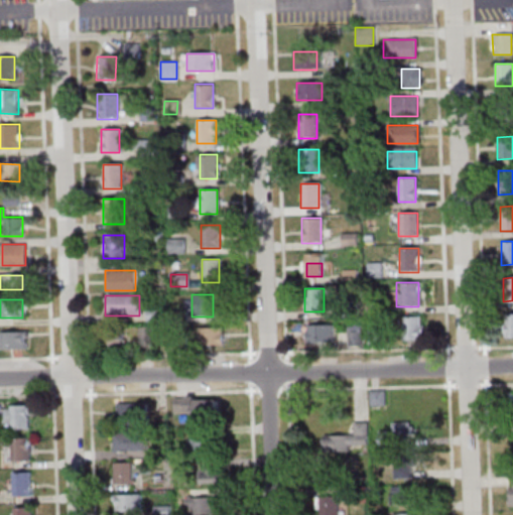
[(512,313),(504,314),(504,338),(512,338),(512,313)]
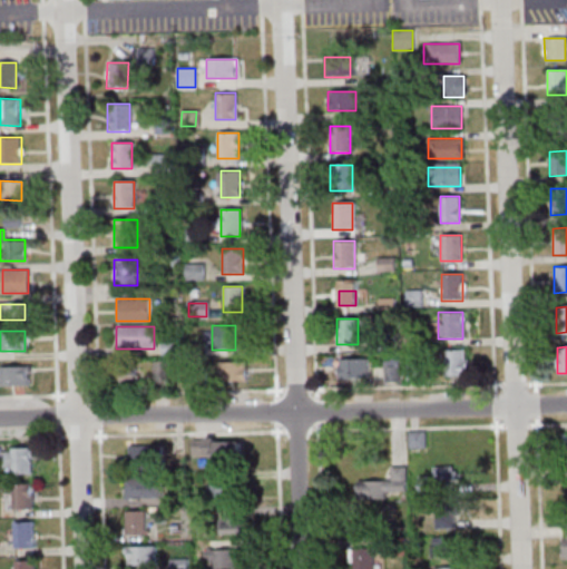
[(466,376),(466,350),(446,350),(446,376),(466,376)]
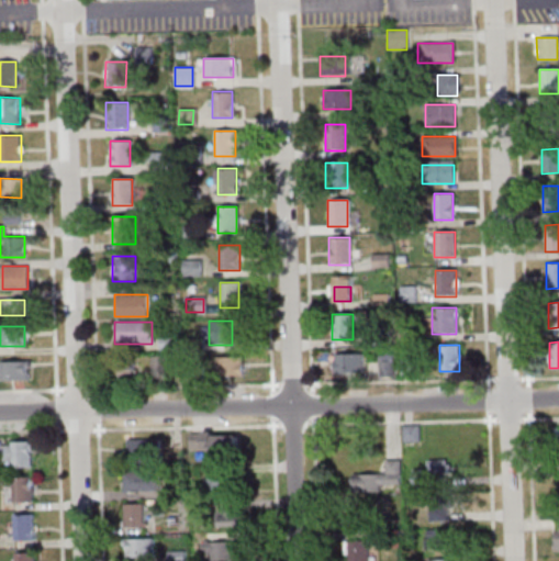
[(377,352),(377,377),(392,377),(392,352),(377,352)]
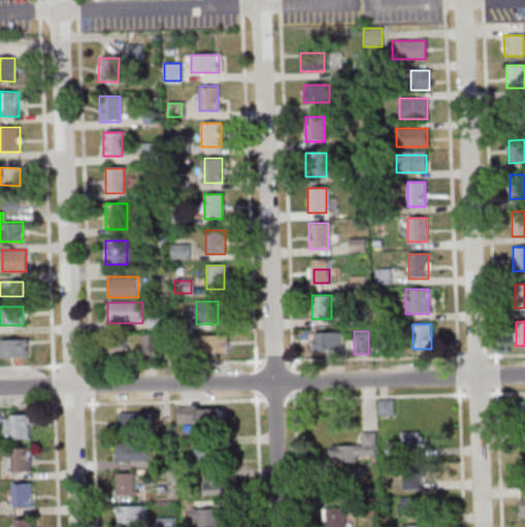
[(339,332),(313,332),(313,351),(339,351),(339,332)]
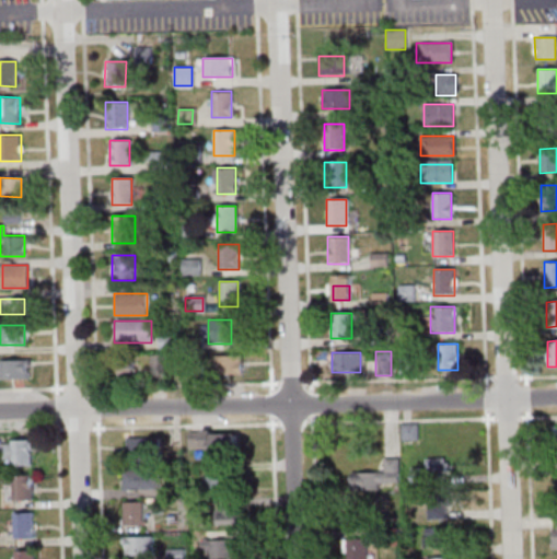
[(149,376),(165,376),(165,354),(149,354),(149,376)]
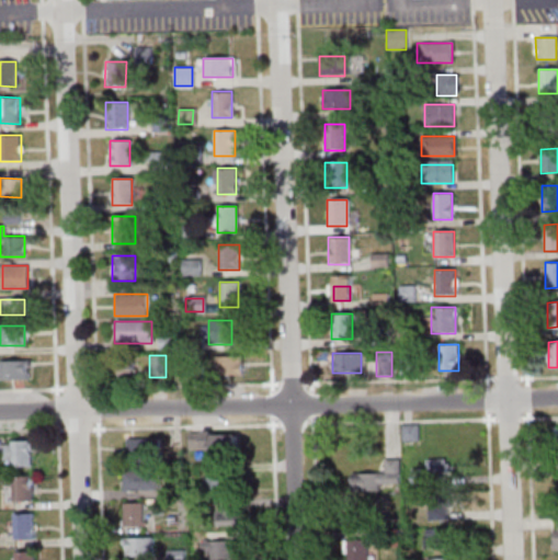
[(241,356),(216,356),(216,376),(241,376),(241,356)]
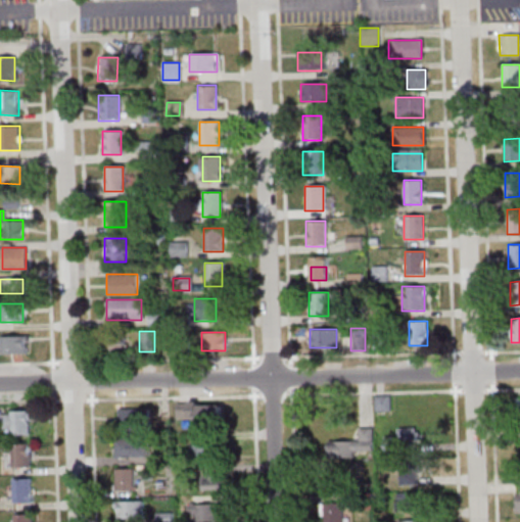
[(0,353),(27,353),(27,336),(0,336),(0,353)]
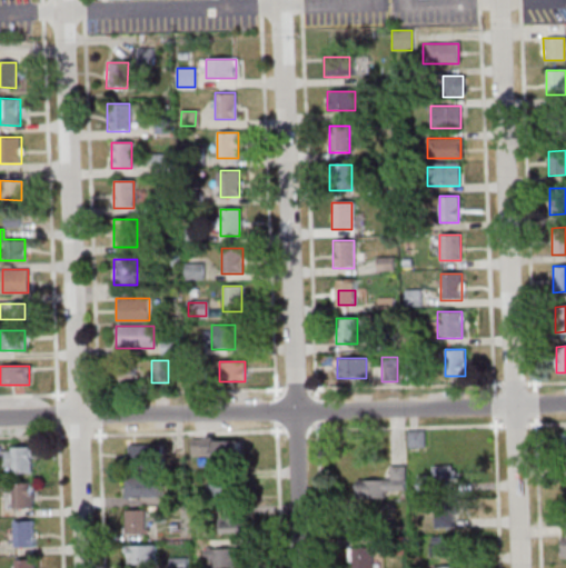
[(118,368),(119,390),(140,389),(138,367),(118,368)]
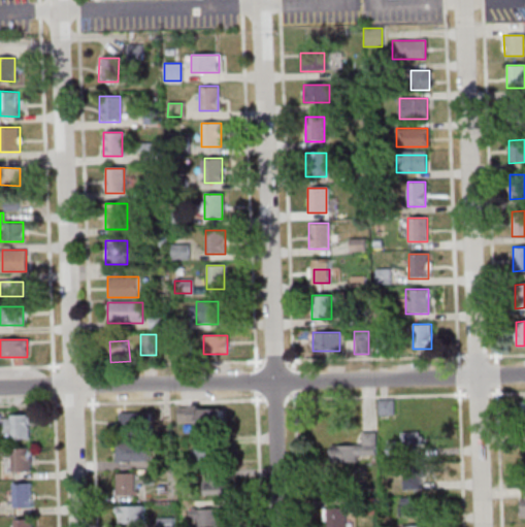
[(392,400),(376,400),(376,416),(392,416),(392,400)]
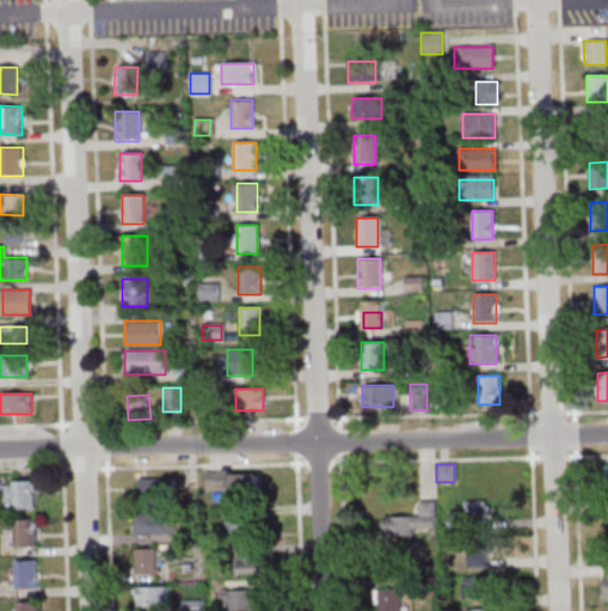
[(204,492),(256,494),(256,471),(204,470),(204,492)]
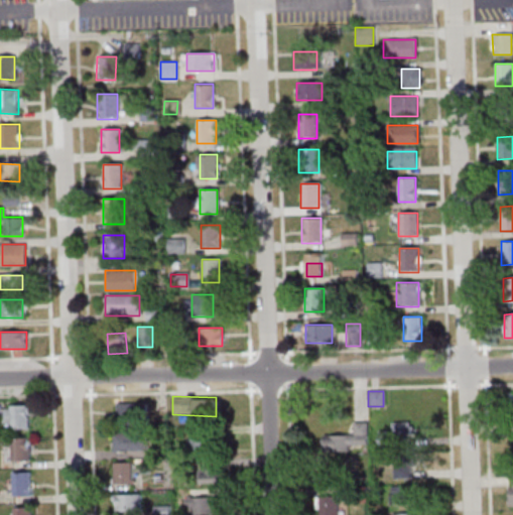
[(144,404),(116,404),(116,420),(144,420),(144,404)]
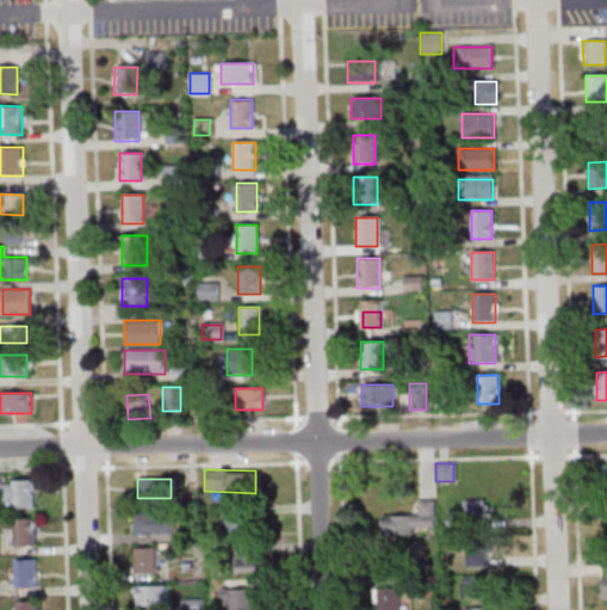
[(33,509),(33,481),(0,481),(0,509),(33,509)]
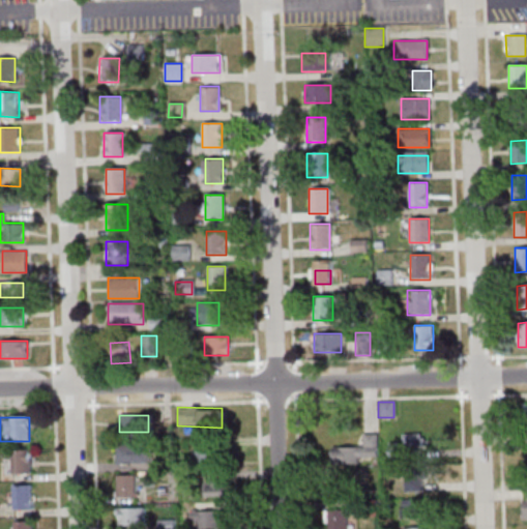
[(389,445),(389,456),(423,456),(423,434),(402,434),(402,445),(389,445)]
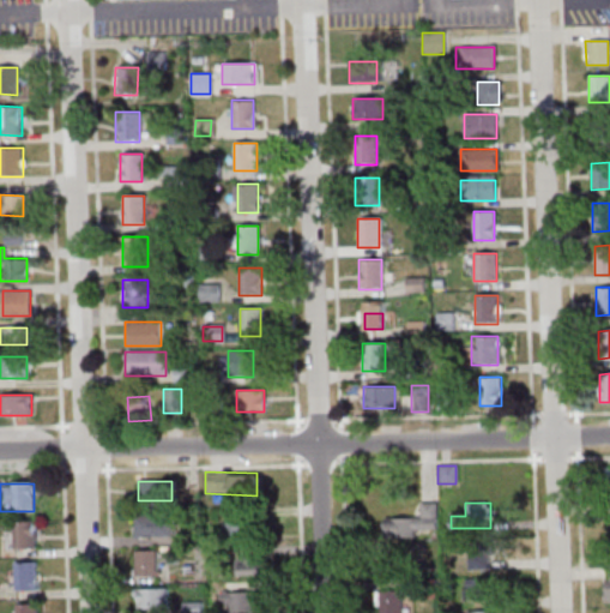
[(385,538),(435,538),(435,504),(416,504),(416,518),(385,518),(385,538)]
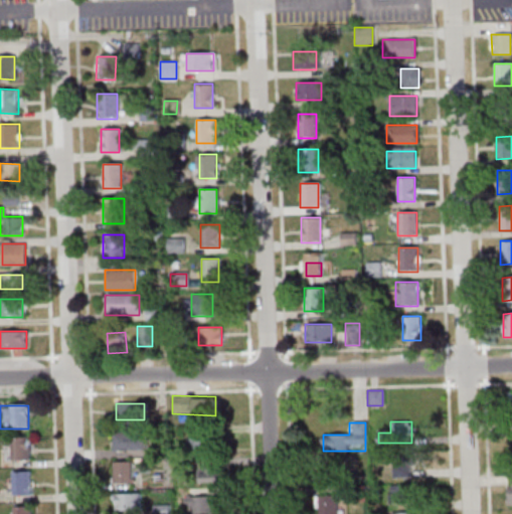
[(143,434),(112,434),(112,451),(143,451),(143,434)]
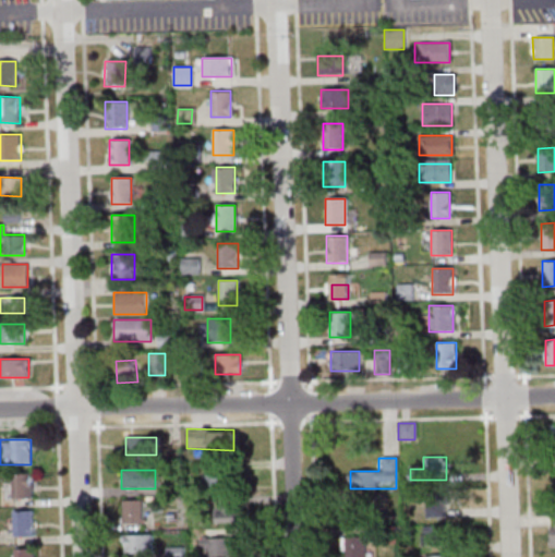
[(31,473),(11,473),(11,498),(31,498),(31,473)]
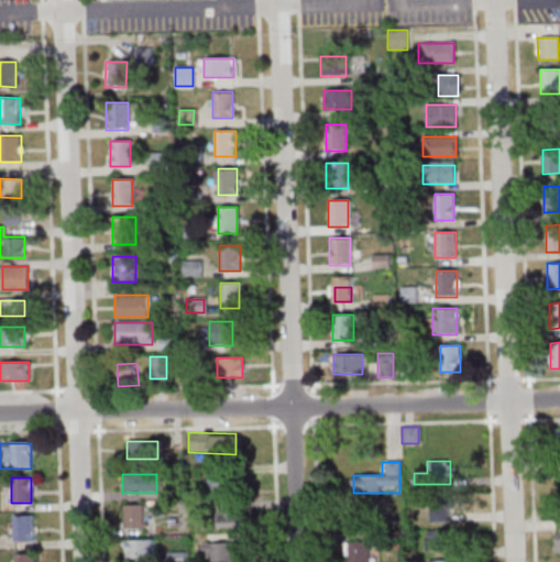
[(206,478),(206,497),(232,497),(232,478),(206,478)]
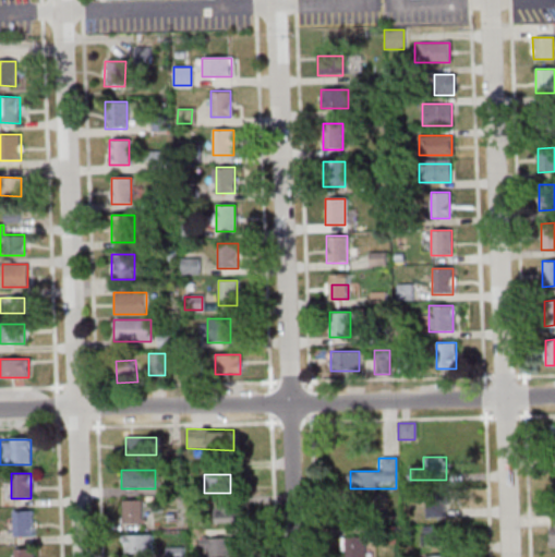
[(142,523),(142,499),(121,499),(121,523),(142,523)]
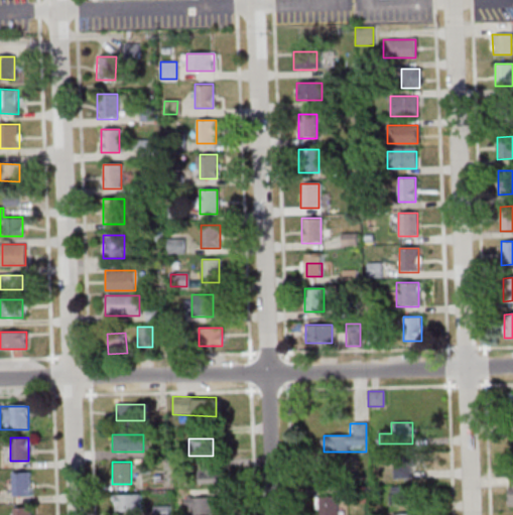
[(410,480),(410,462),(393,462),(393,480),(410,480)]
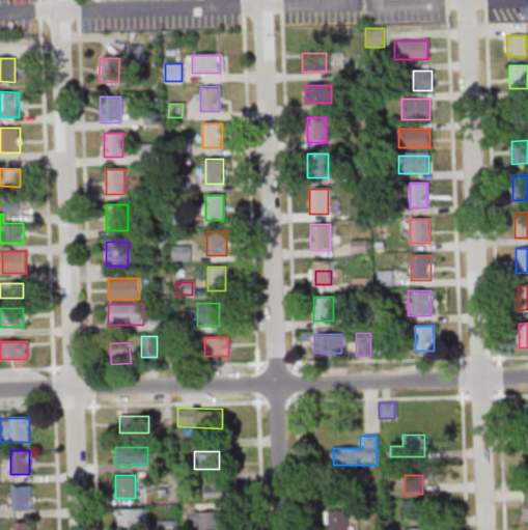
[(204,497),(234,497),(234,480),(204,480),(204,497)]
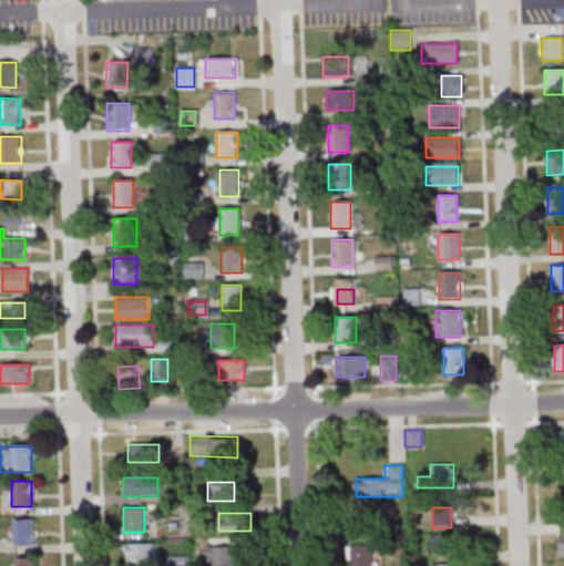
[(33,545),(33,520),(12,520),(12,545),(33,545)]
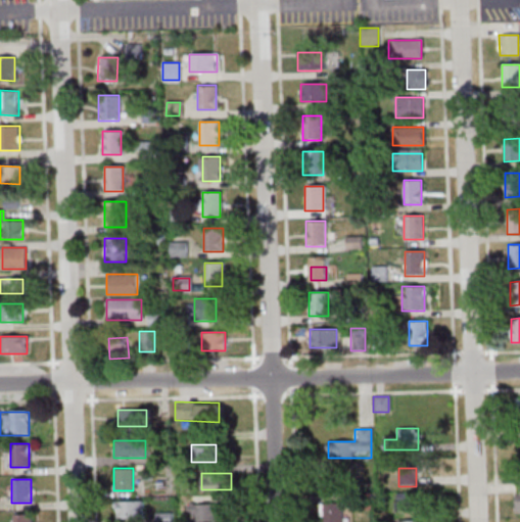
[(415,492),(394,492),(394,511),(415,511),(415,492)]
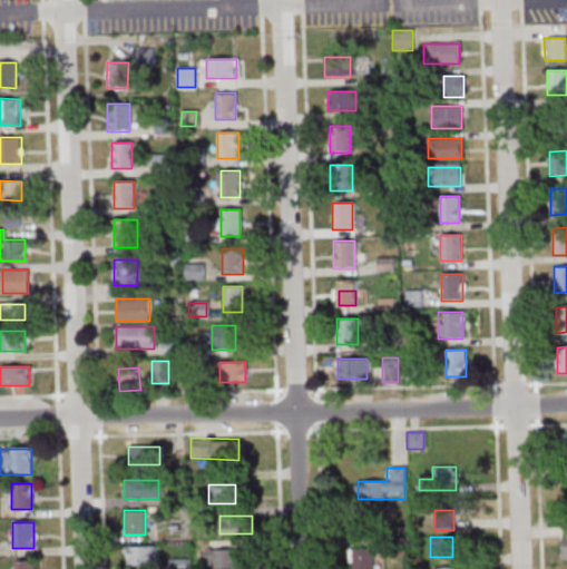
[(126,566),(155,566),(155,546),(126,546),(126,566)]
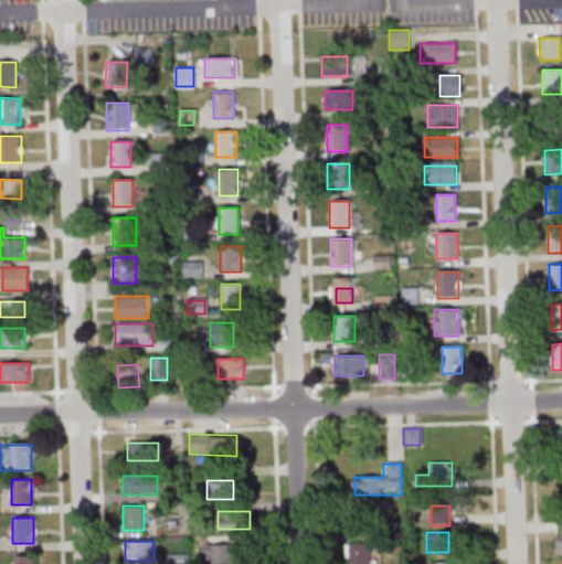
[(369,563),(370,543),(348,543),(347,563),(369,563)]
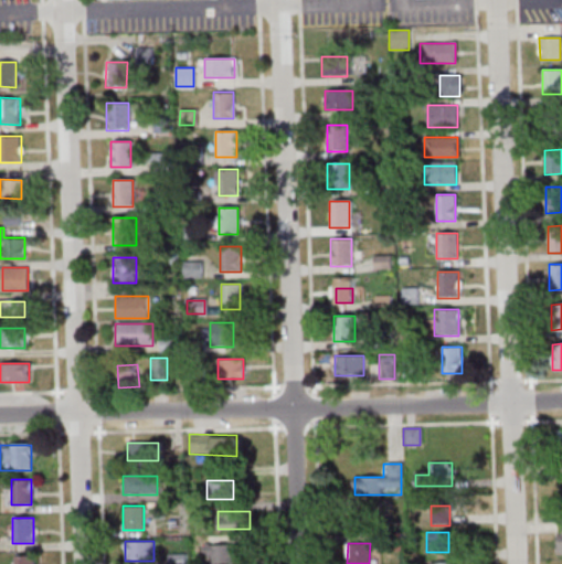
[(203,563),(237,563),(237,545),(203,545),(203,563)]
